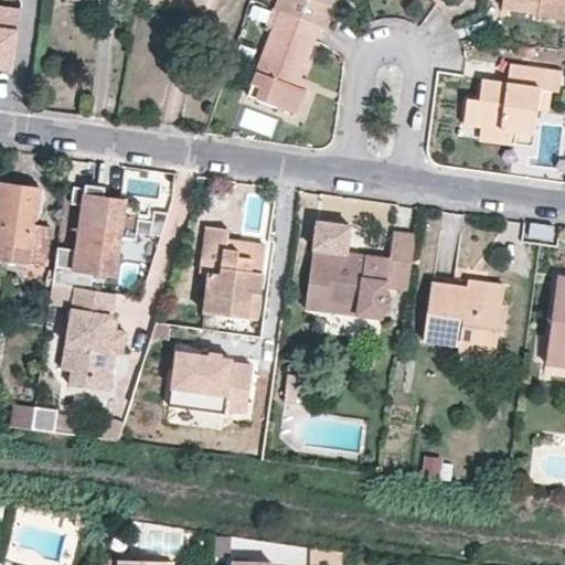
[(276,0),(274,6),(279,8),(318,23),(326,27),(334,6),(327,3),(328,0),(276,0)]
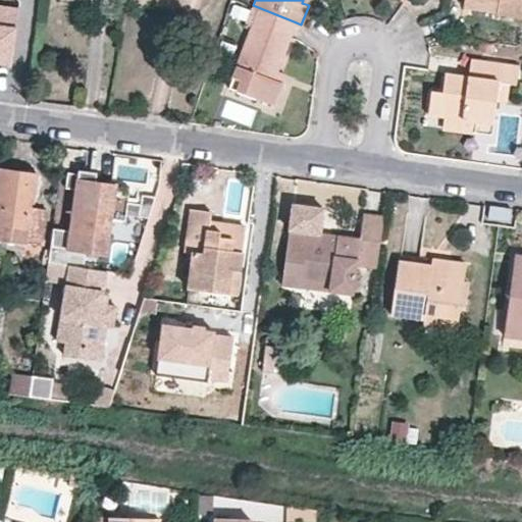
[(496,12),(497,0),(463,0),(463,8),(496,13),(496,12)]
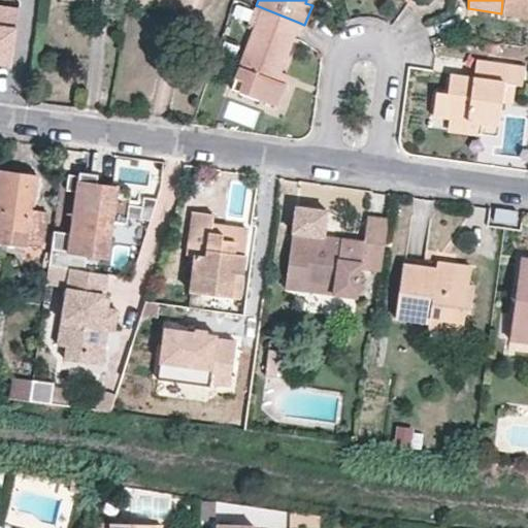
[(527,0),(502,0),(501,12),(527,15),(527,0)]
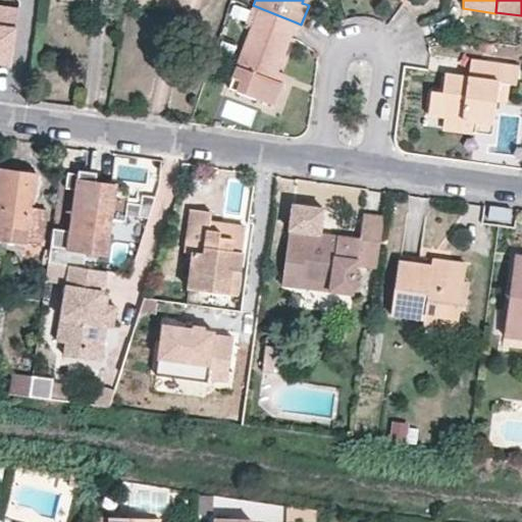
[(20,7),(0,3),(0,62),(12,64),(20,7)]
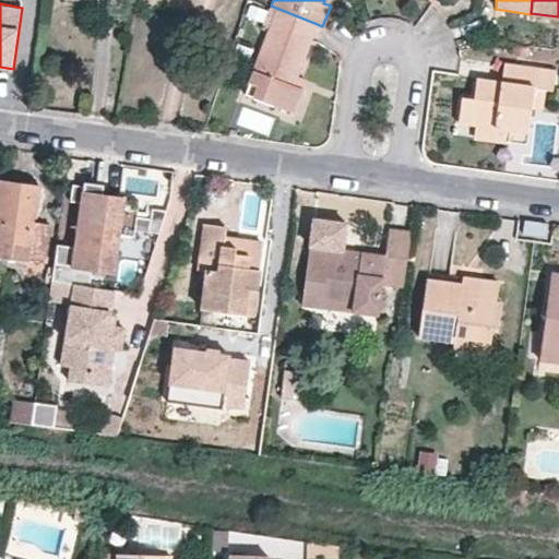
[(314,23),(276,8),(253,70),(246,94),(254,97),(293,111),(301,87),(292,84),(296,74),(314,23)]
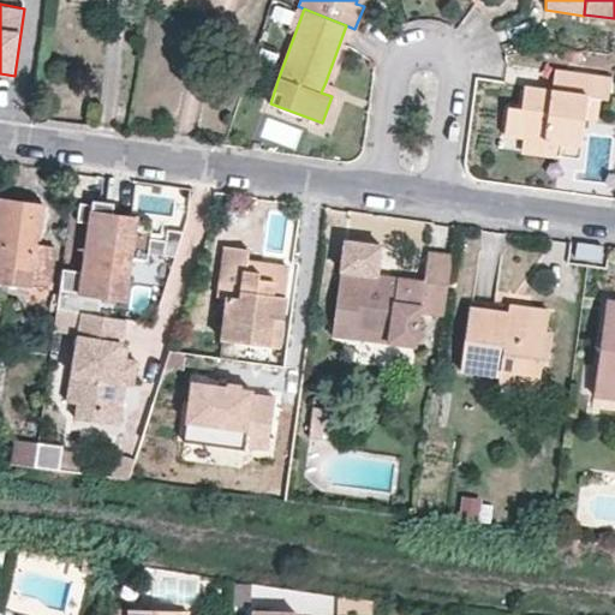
[(610,76),(555,67),(551,90),(524,87),(521,107),(508,107),(505,135),(523,137),(580,144),(585,117),(587,95),(602,97),(607,97),(610,76)]
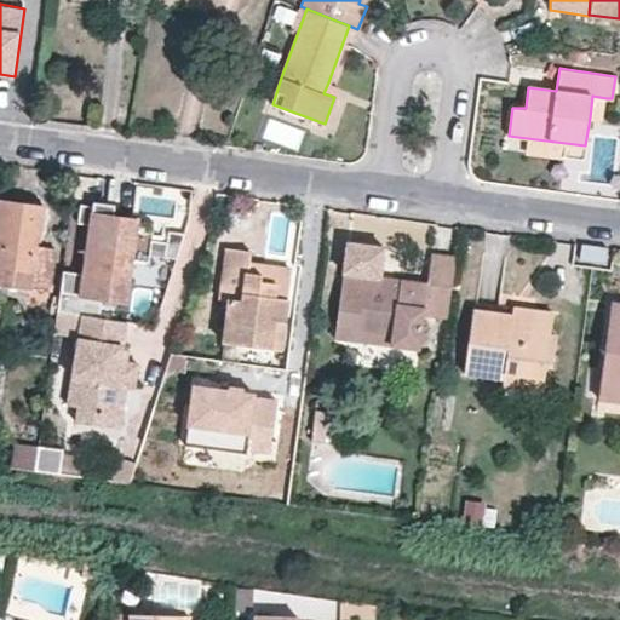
[(323,93),(334,97),(339,86),(328,82),(323,93)]
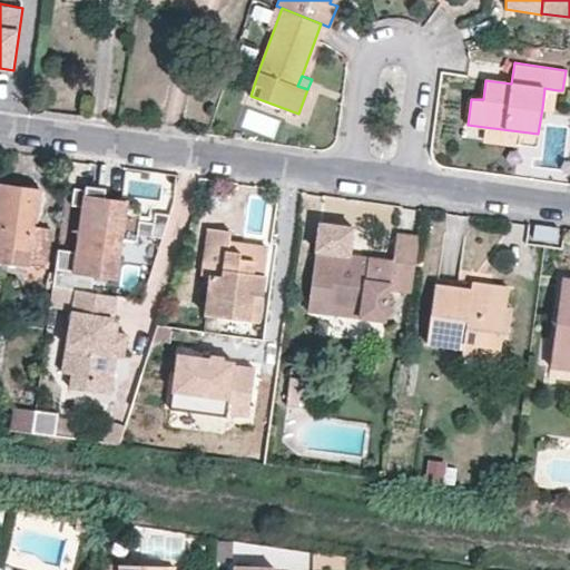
[(558,90),(544,88),(542,108),(553,109),(558,90)]
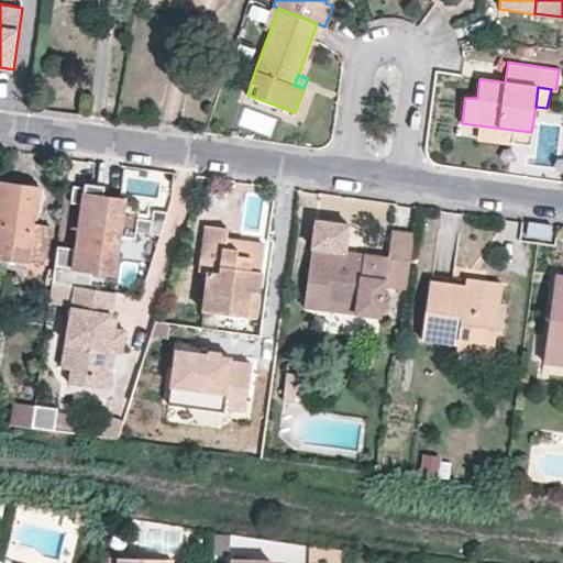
[(478,125),(477,139),(529,145),(531,132),(478,125)]
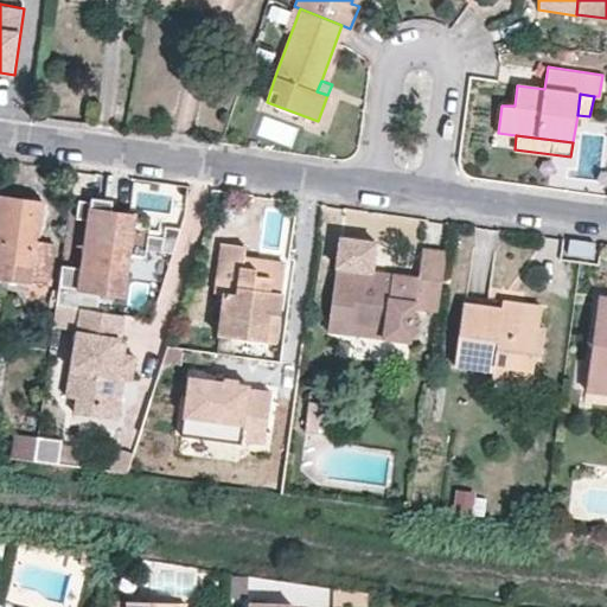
[(0,278),(31,282),(31,273),(51,275),(56,242),(37,240),(42,200),(0,195),(0,278)]
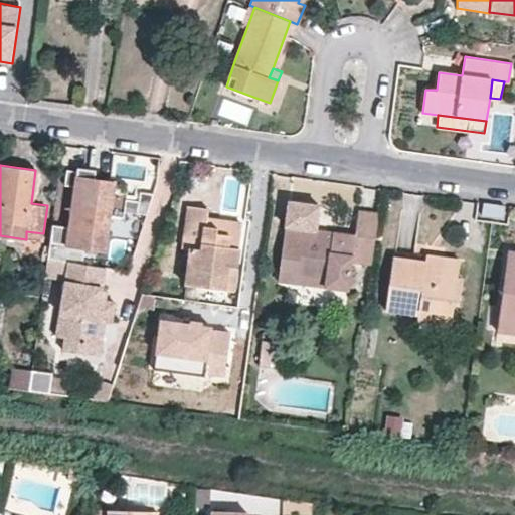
[(95,170),(76,168),(76,170),(74,185),(69,226),(66,245),(81,247),(105,250),(110,215),(115,181),(94,178),(95,170)]
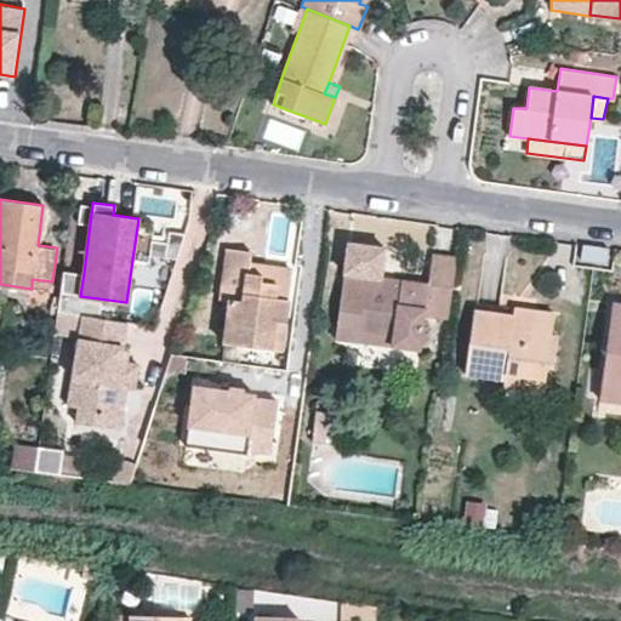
[(90,223),(92,205),(80,204),(78,222),(90,223)]
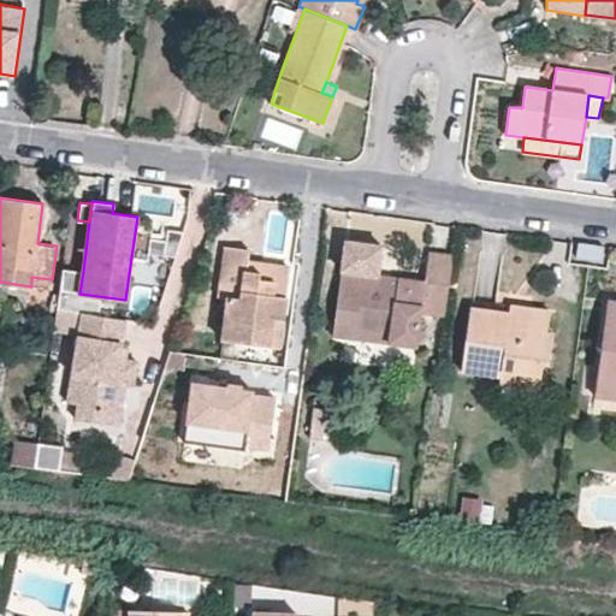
[(147,260),(152,218),(137,217),(131,258),(147,260)]
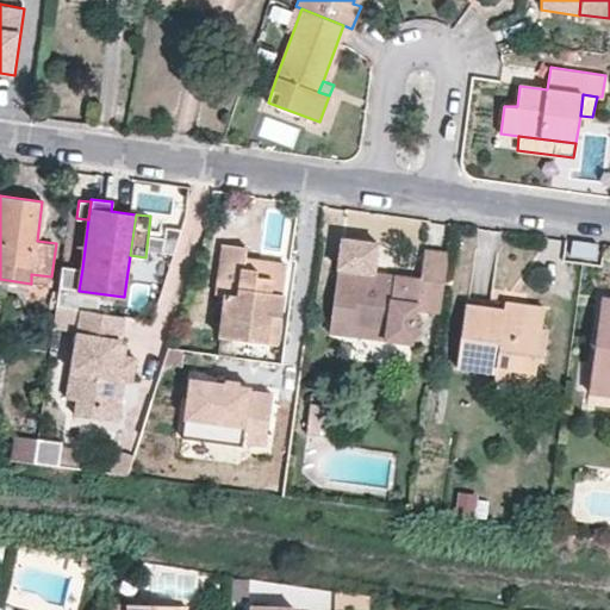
[(424,249),(419,278),(375,271),(379,241),(342,236),(338,267),(329,330),(331,331),(354,335),(355,325),(385,329),(384,337),(412,342),(417,307),(440,311),(448,253),(424,249)]
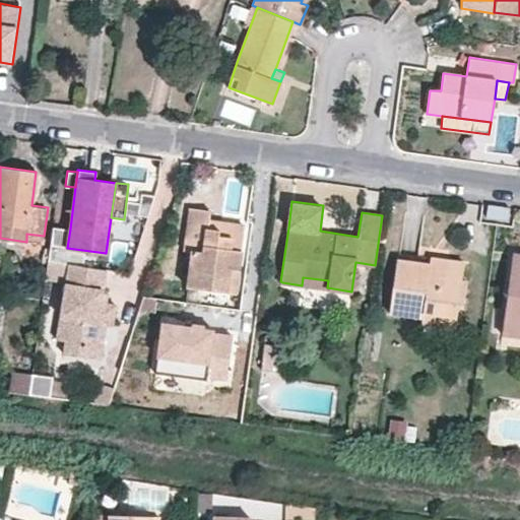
[(508,217),(509,207),(488,204),(486,215),(508,217)]
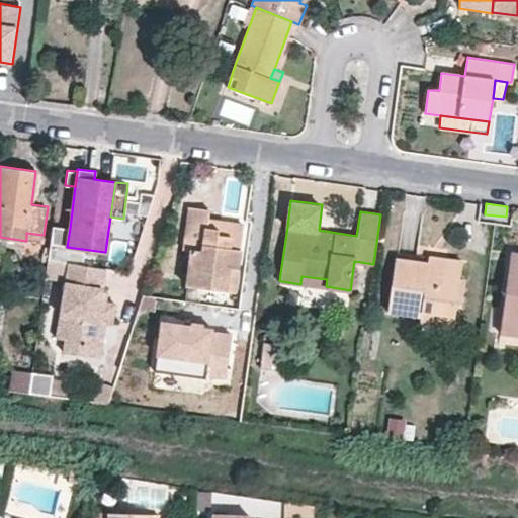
[(190,206),(185,248),(192,249),(189,273),(203,275),(202,287),(226,290),(229,267),(237,268),(243,226),(209,220),(209,208),(190,206)]
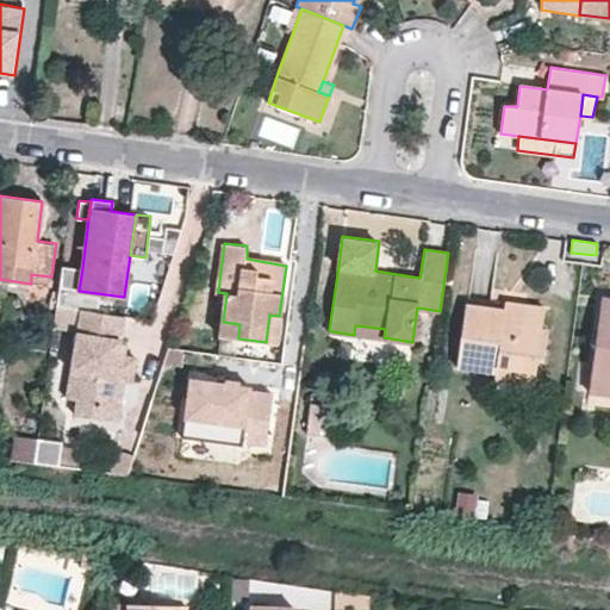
[(79,291),(82,268),(62,265),(57,299),(78,303),(79,291)]
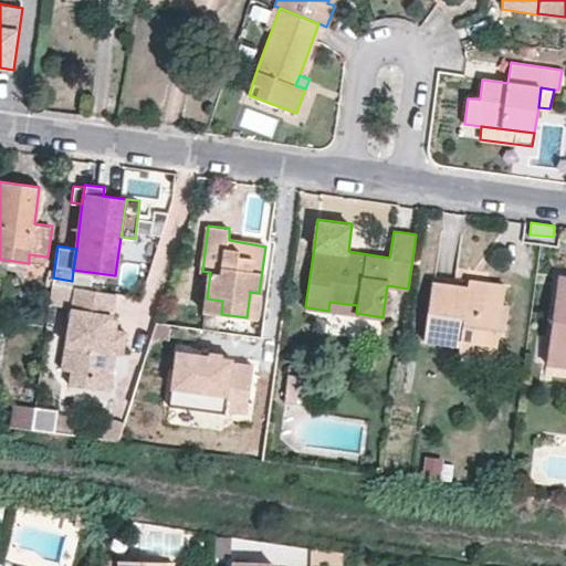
[(87,283),(90,272),(73,270),(72,281),(87,283)]
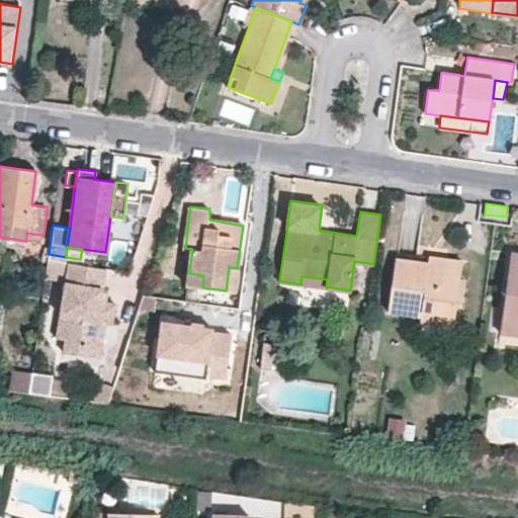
[(517,252),(512,252),(501,332),(517,334),(517,252)]
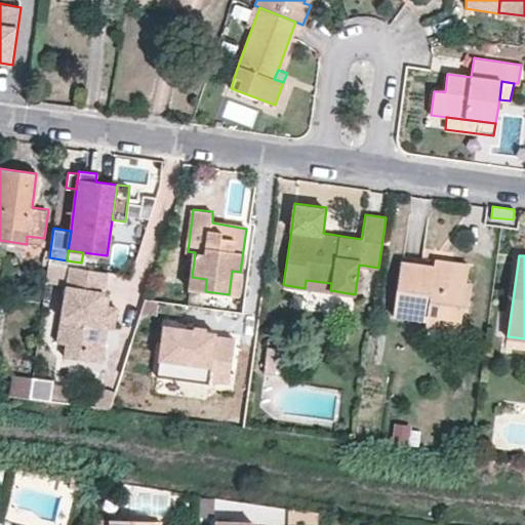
[(434,266),(433,271),(449,273),(451,261),(435,258),(434,266)]
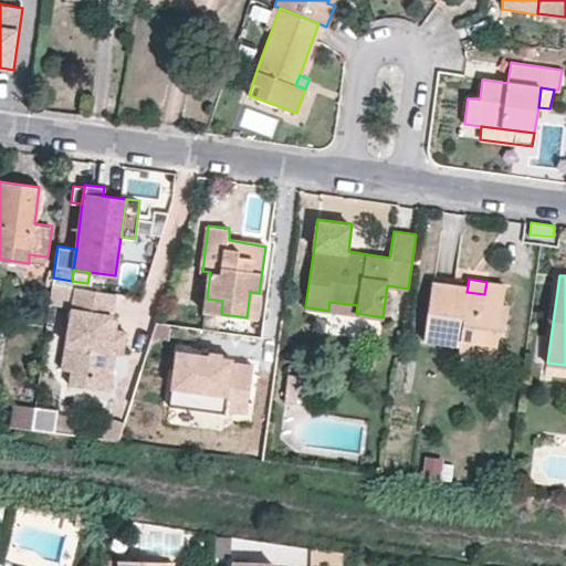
[(117,348),(122,327),(111,325),(105,324),(107,313),(112,289),(87,283),(72,281),(56,363),(66,365),(64,379),(87,384),(91,366),(106,369),(111,347),(117,348)]
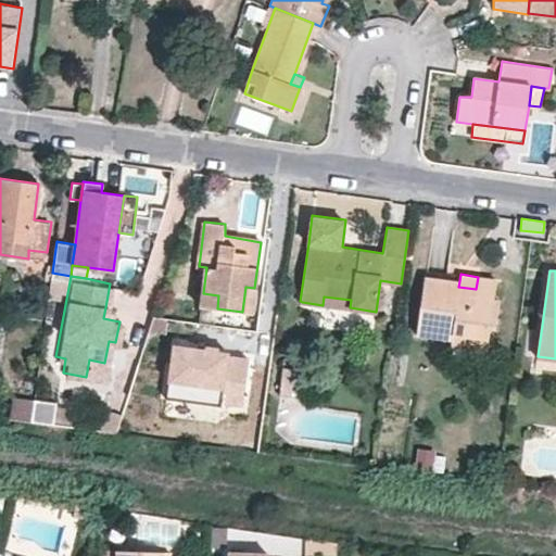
[(478,277),(476,289),(458,287),(459,281),(424,278),(417,333),(452,337),(451,344),(487,349),(490,329),(494,330),(498,299),(493,298),(495,278),(478,277)]
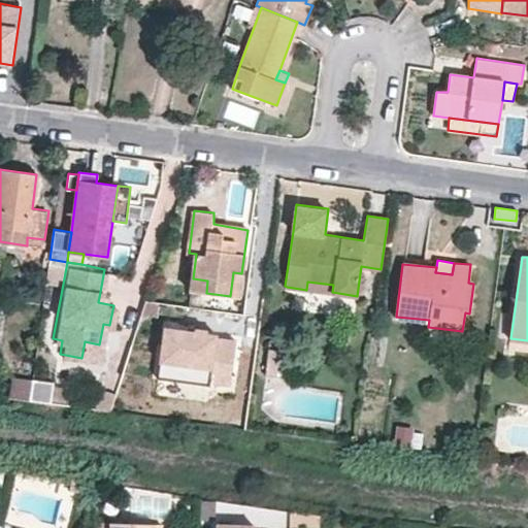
[(241,273),(233,272),(230,296),(239,297),(243,273),(241,273)]
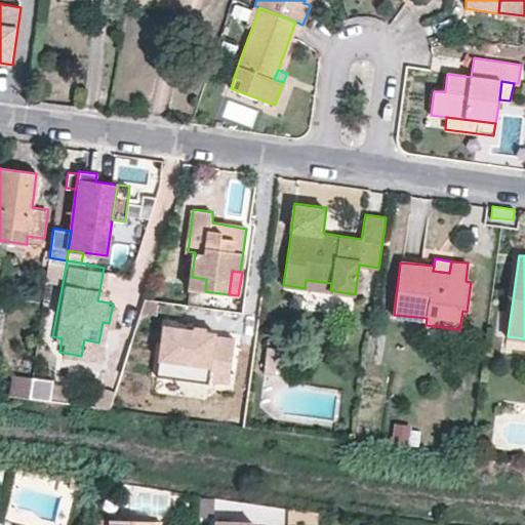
[(192,277),(190,289),(205,291),(206,279),(192,277)]
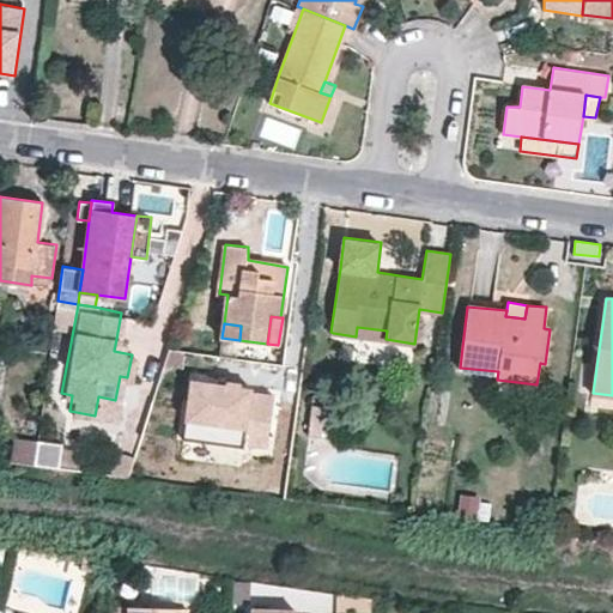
[(357,327),(356,337),(386,339),(387,331),(357,327)]
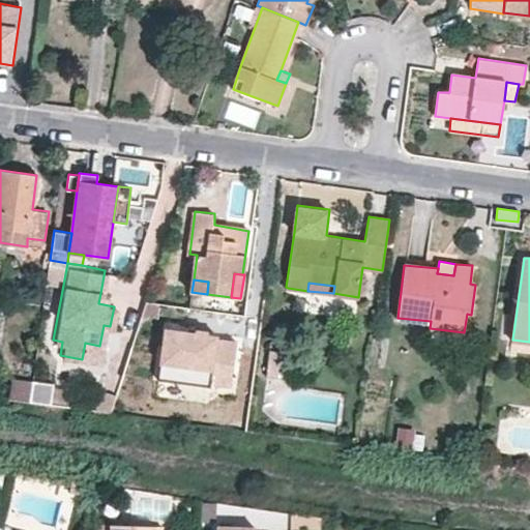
[(155,316),(157,302),(142,300),(138,314),(155,316)]
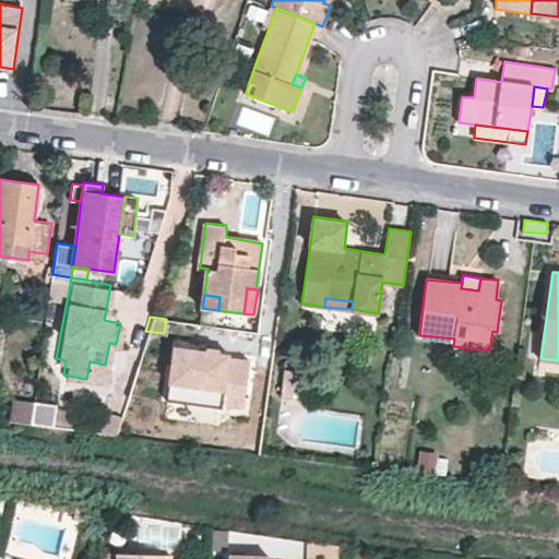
[(201,348),(171,344),(169,363),(166,363),(162,397),(218,405),(218,402),(240,405),(247,357),(225,355),(226,352),(215,349),(215,346),(201,345),(201,348)]
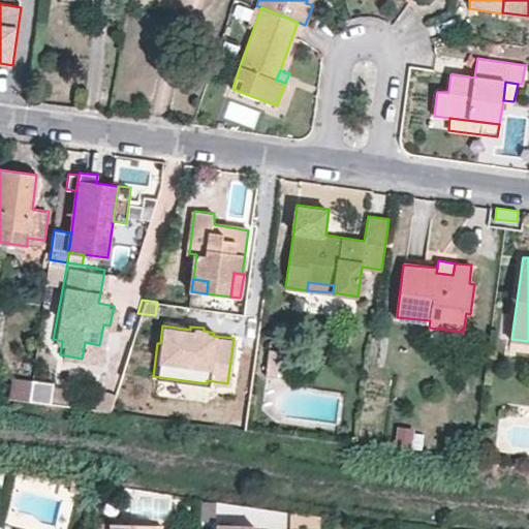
[(97,361),(99,345),(85,342),(82,359),(97,361)]
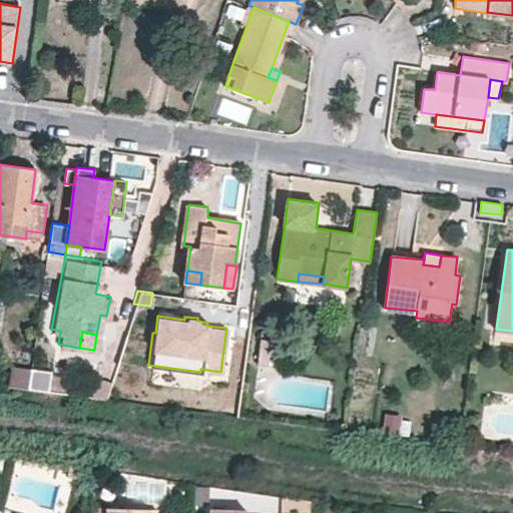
[(32,358),(12,355),(8,379),(28,381),(32,358)]
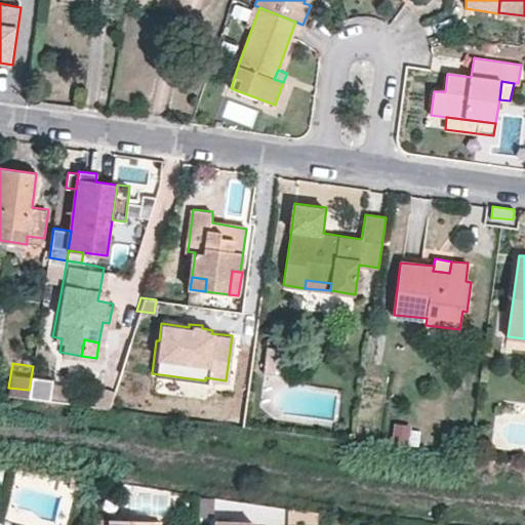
[(54,369),(33,366),(29,390),(50,395),(54,369)]
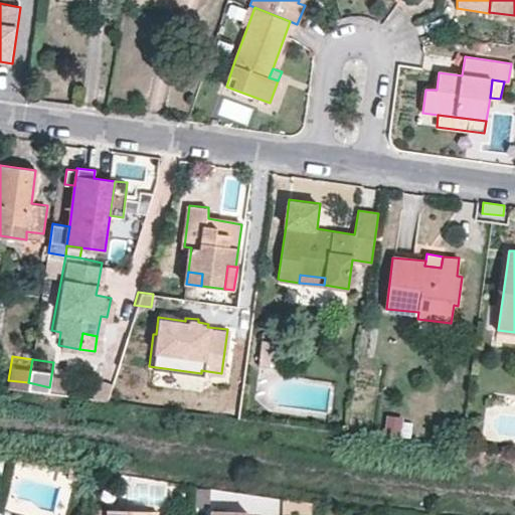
[(108,380),(92,376),(87,395),(102,398),(108,380)]
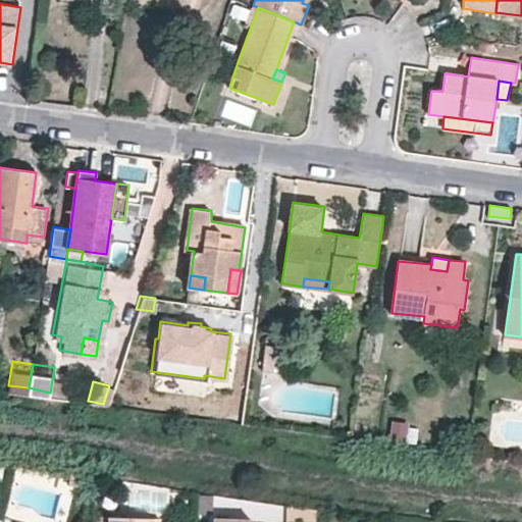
[(415,442),(418,424),(388,420),(386,438),(415,442)]
